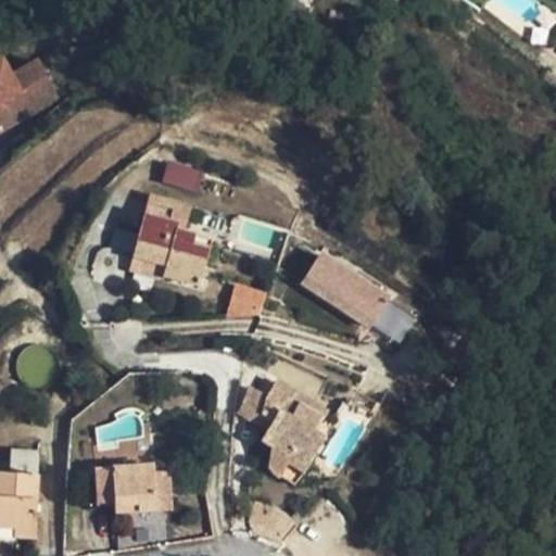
[(0,63),(0,133),(60,99),(38,62),(11,77),(2,62),(0,63)]
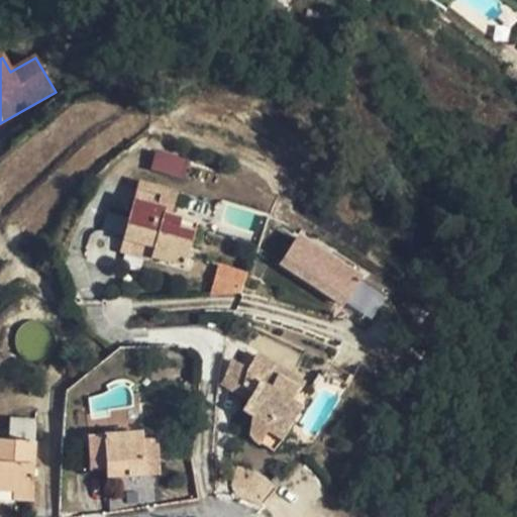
[(516,81),(516,71),(509,65),(503,72),(516,83),(516,81)]
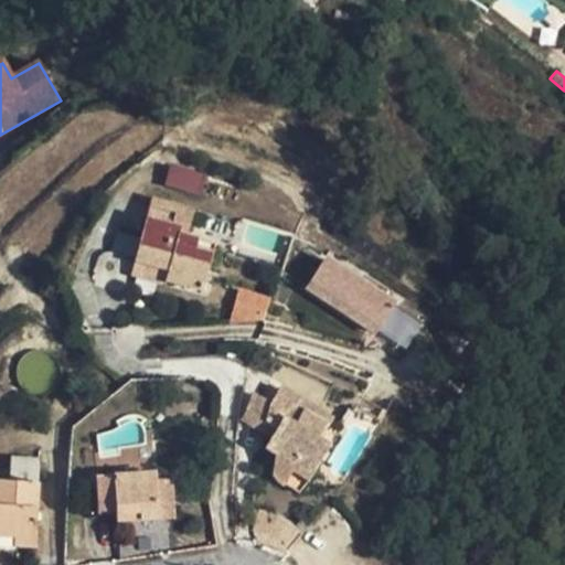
[(169,166),(164,187),(202,193),(206,172),(169,166)]
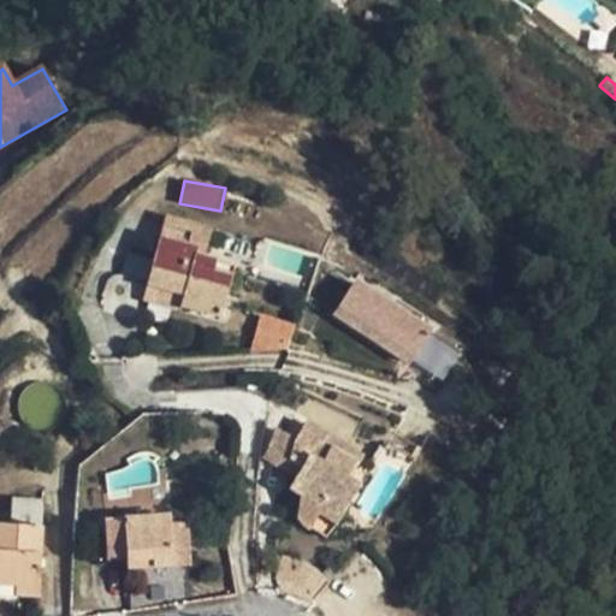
[(166,219),(147,286),(184,296),(181,307),(221,318),(235,268),(205,261),(212,231),(166,219)]
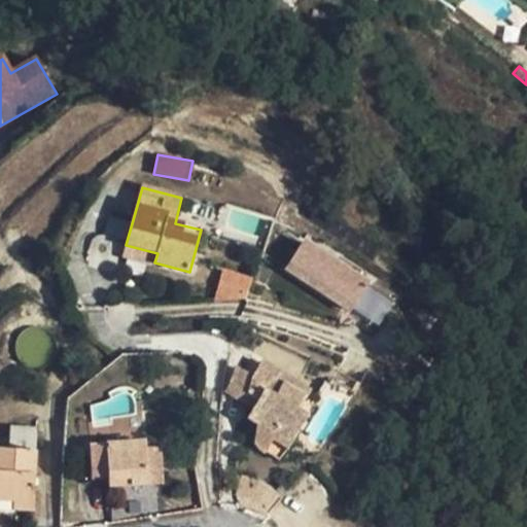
[(285,267),(373,327),(393,299),(305,238),(285,267)]
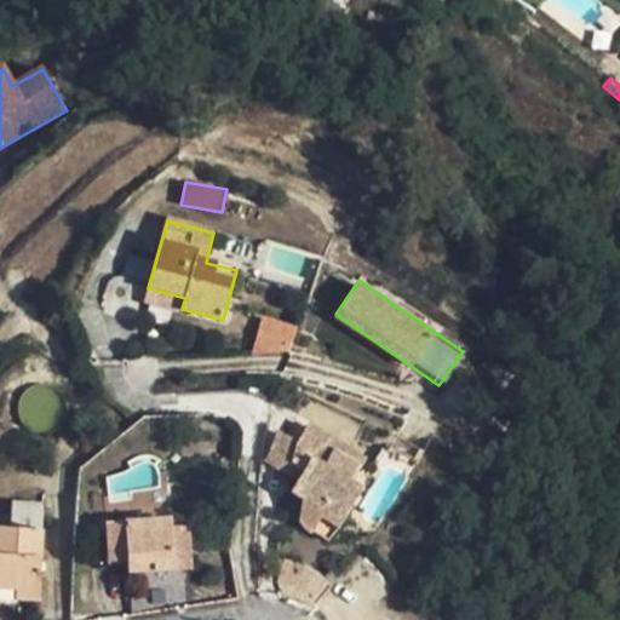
[(185,298),(148,288),(144,305),(181,314),(182,309),(185,298)]
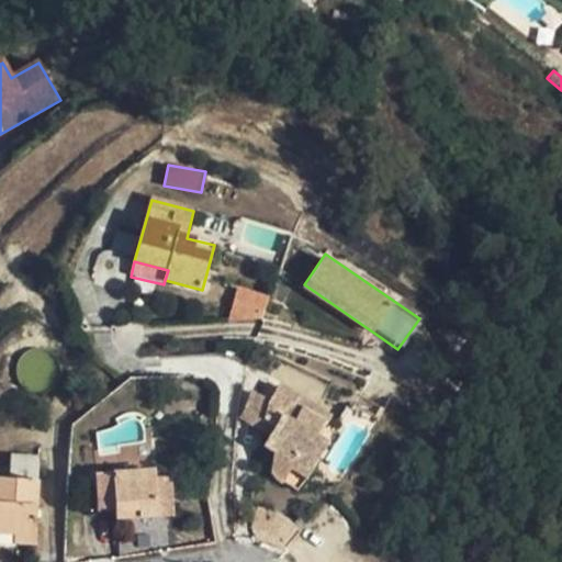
[(229,316),(262,323),(269,293),(236,285),(229,316)]
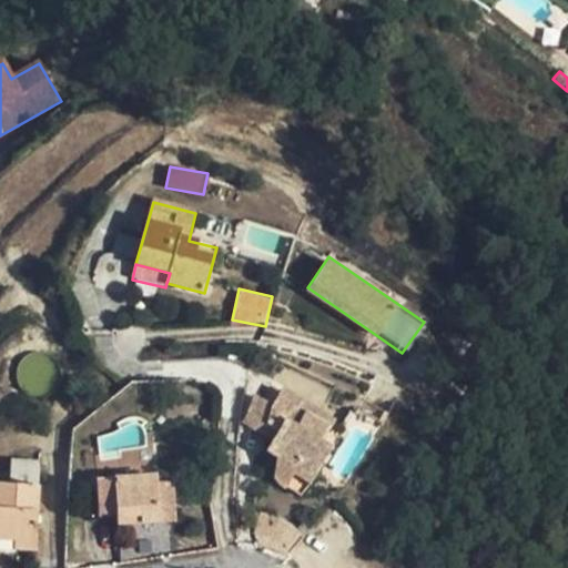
[(294,477),(310,486),(332,450),(322,444),(335,424),(282,391),(272,407),(271,409),(269,425),(280,432),(273,443),(266,453),(277,458),(274,477),(279,483),(282,487),(286,489),(294,477)]
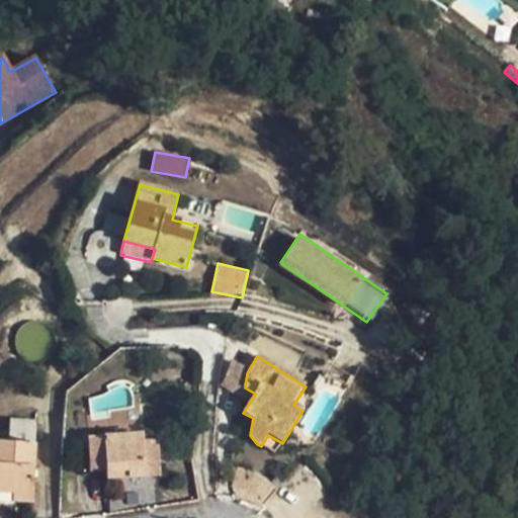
[(235,363),(220,386),(238,398),(245,387),(247,373),(248,371),(235,363)]
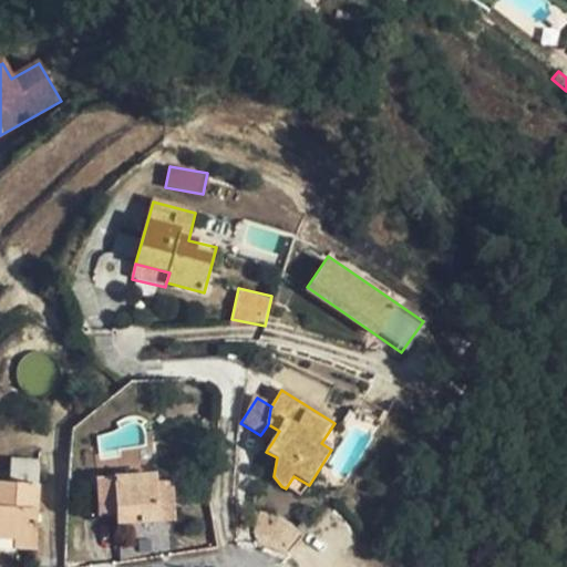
[(260,435),(272,442),(279,431),(268,424),(260,435)]
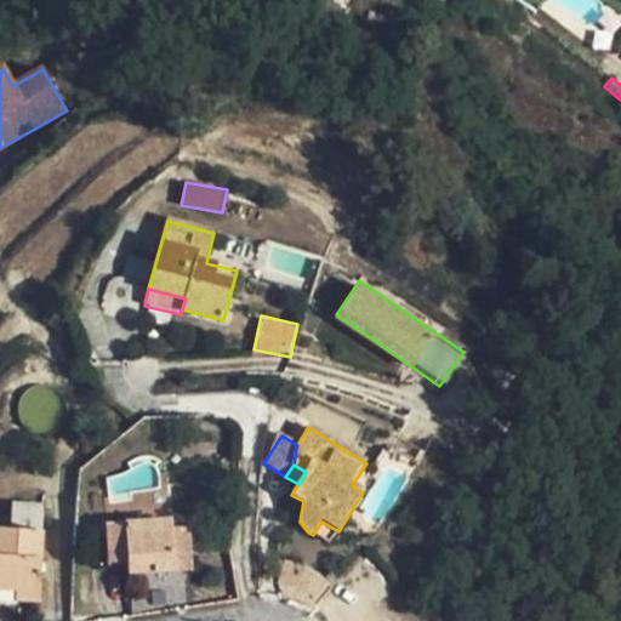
[(12,530),(43,531),(44,505),(13,503),(12,530)]
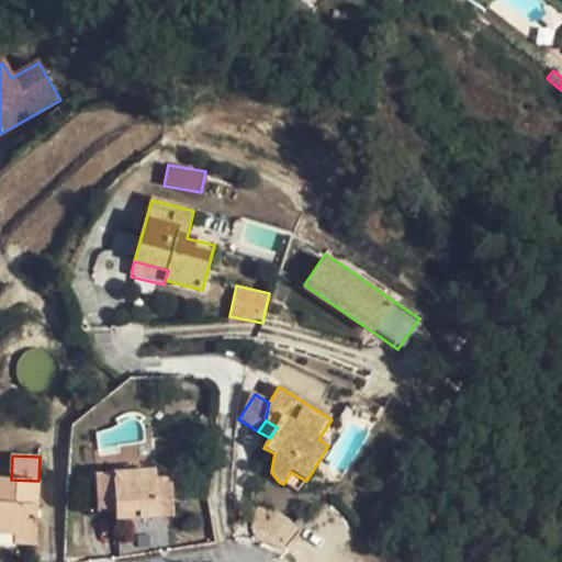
[(116,508),(116,514),(141,512),(141,518),(159,517),(157,480),(156,472),(112,474),(96,475),(98,508),(116,508)]
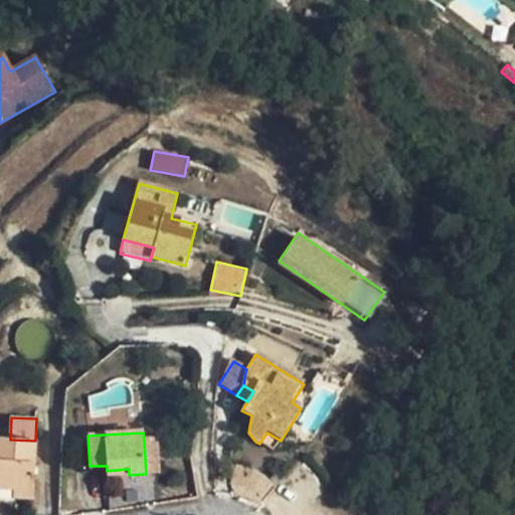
[(267,433),(260,444),(274,452),(281,441),(267,433)]
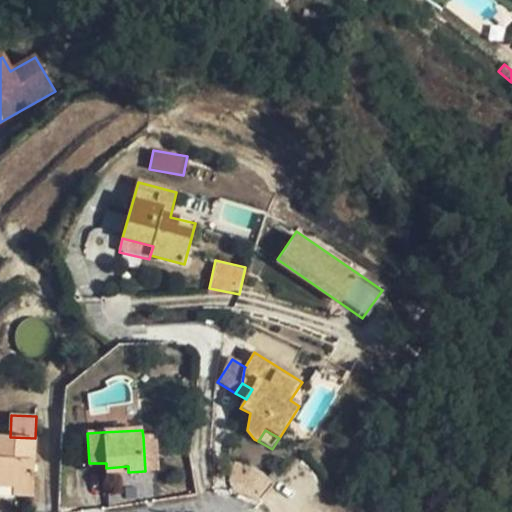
[(35,438),(10,437),(0,436),(0,495),(33,498),(36,438),(35,438)]
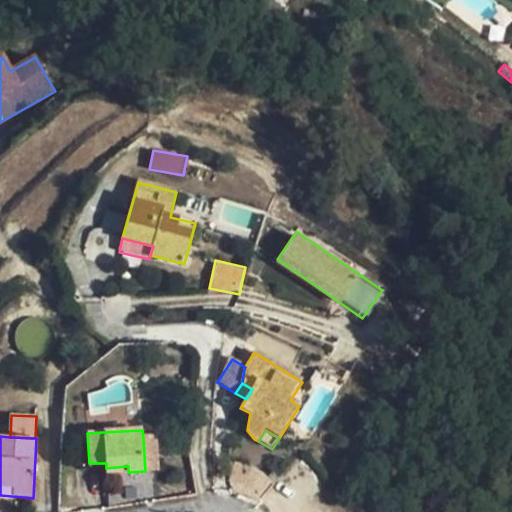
[(143,437),(145,471),(156,470),(153,437),(143,437)]
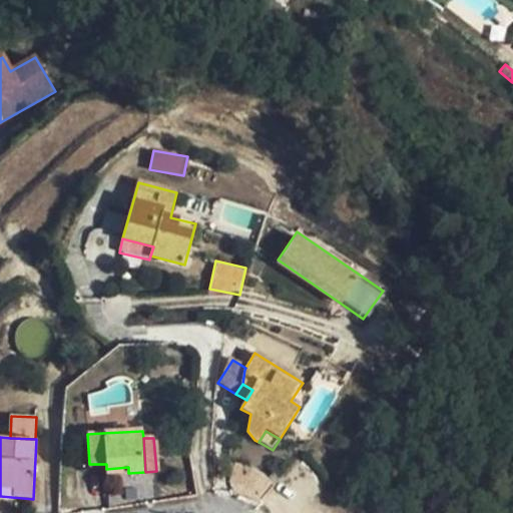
[(260,498),(262,499),(275,484),(258,475),(234,491),(260,498)]
